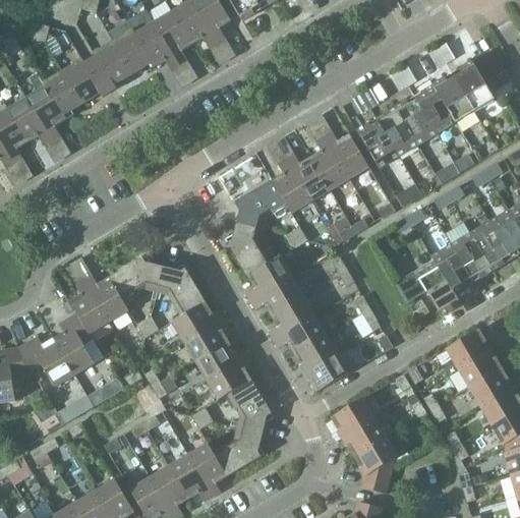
[(88,9),(90,0),(80,0),(79,7),(88,9)]
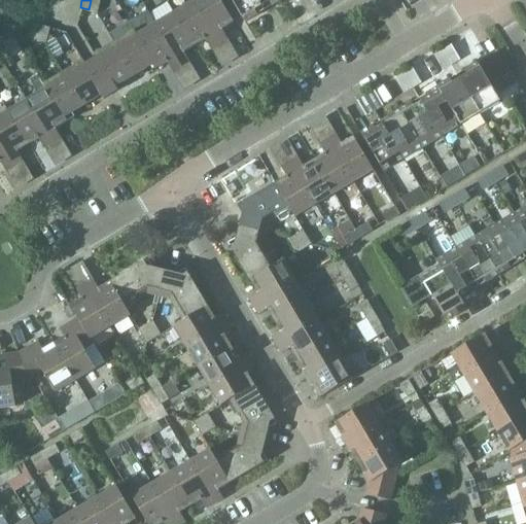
[(91,0),(89,9),(97,11),(99,0),(91,0)]
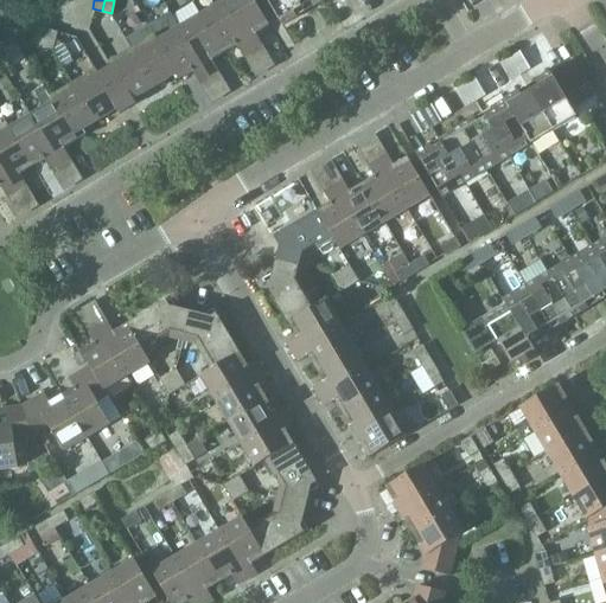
[(201,12),(224,51),(236,44),(242,53),(252,47),(224,0),(221,0),(201,12)]
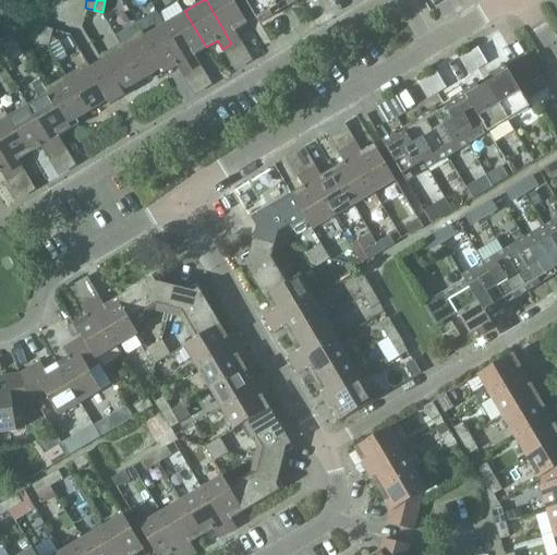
[(231,44),(240,38),(234,29),(247,22),(233,0),(206,0),(231,44)]
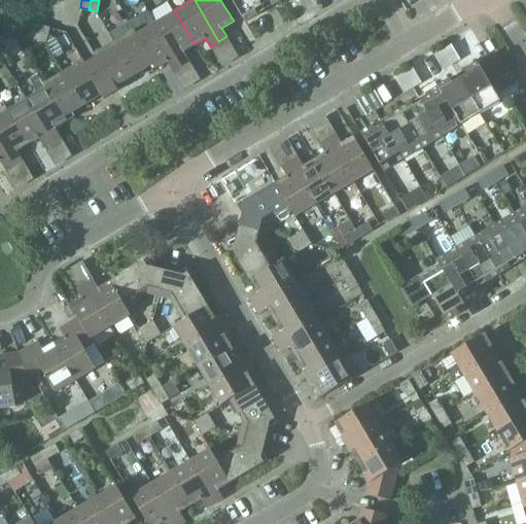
[(232,0),(244,20),(265,8),(259,0),(232,0)]
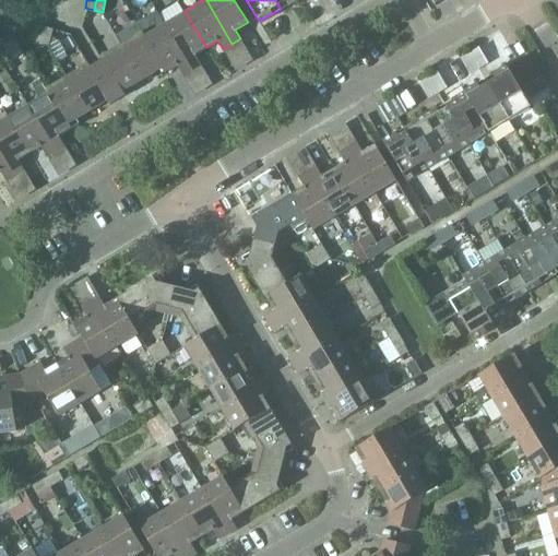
[(275,0),(281,9),(294,0),(275,0)]
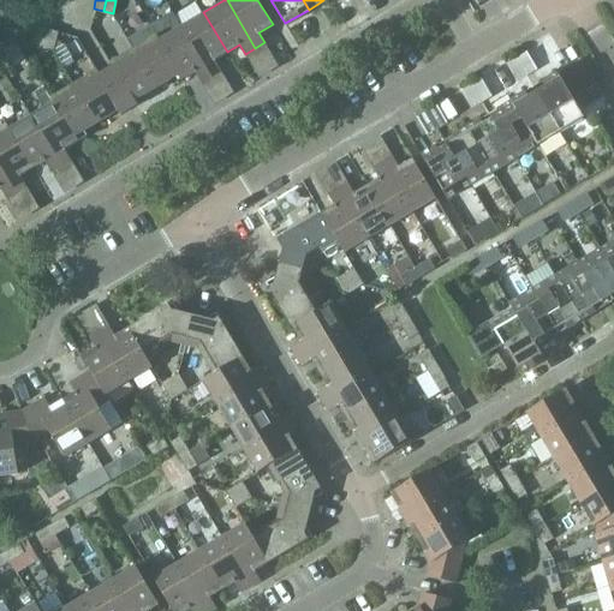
[(172,10),(149,24),(155,34),(156,34),(160,39),(159,40),(180,78),(195,71),(201,81),(210,75),(182,25),(174,13),(172,10)]
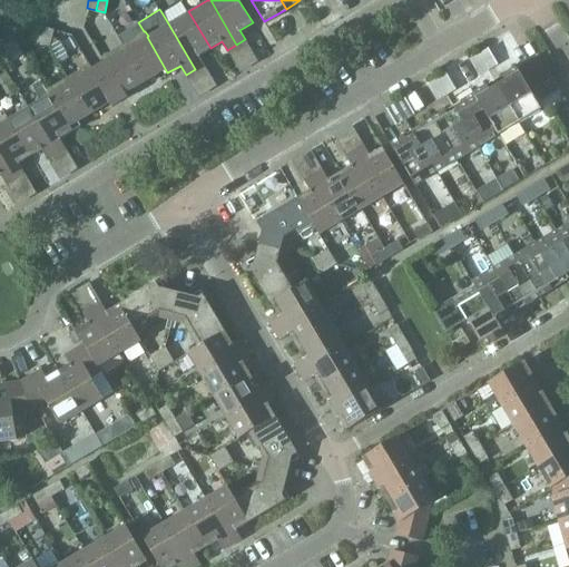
[(168,23),(195,69),(204,64),(198,55),(211,48),(188,11),(168,23)]
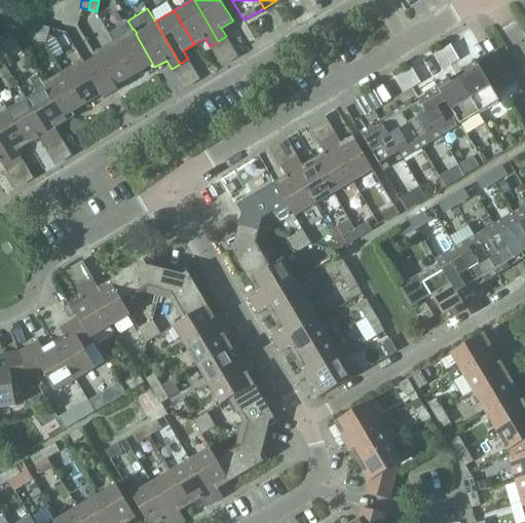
[(127,21),(108,32),(113,40),(133,74),(144,67),(147,72),(154,67),(136,34),(137,33),(134,29),(133,29),(127,21)]
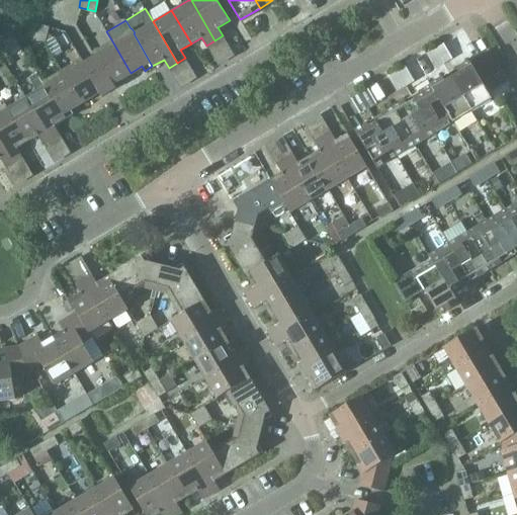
[(30,29),(47,33),(49,25),(32,22),(30,29)]
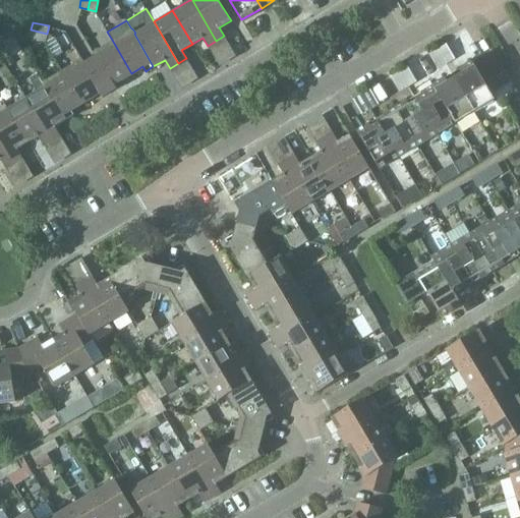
[(45,41),(47,34),(31,30),(29,38),(45,41)]
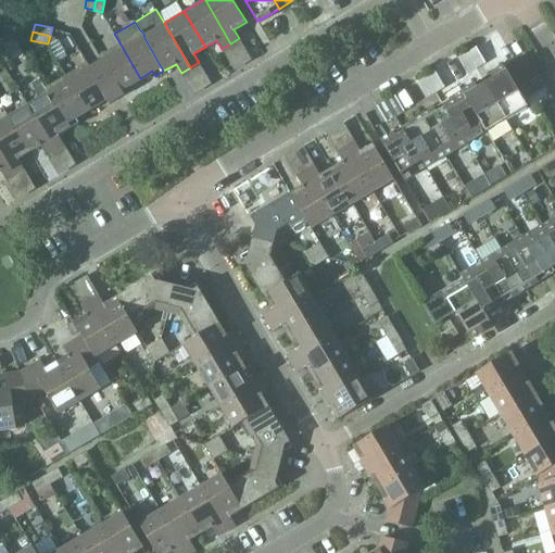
[(87,62),(66,75),(87,110),(106,99),(109,102),(111,101),(115,98),(122,93),(124,92),(122,89),(140,78),(120,42),(99,55),(101,59),(95,62),(89,65),(87,62)]
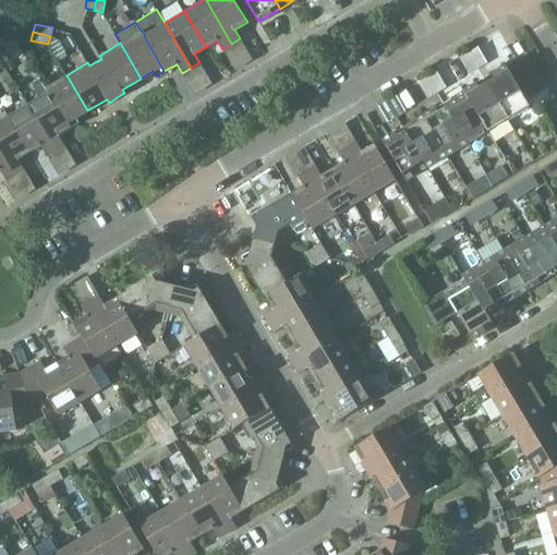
[(0,57),(3,62),(10,58),(2,44),(0,45),(0,57)]
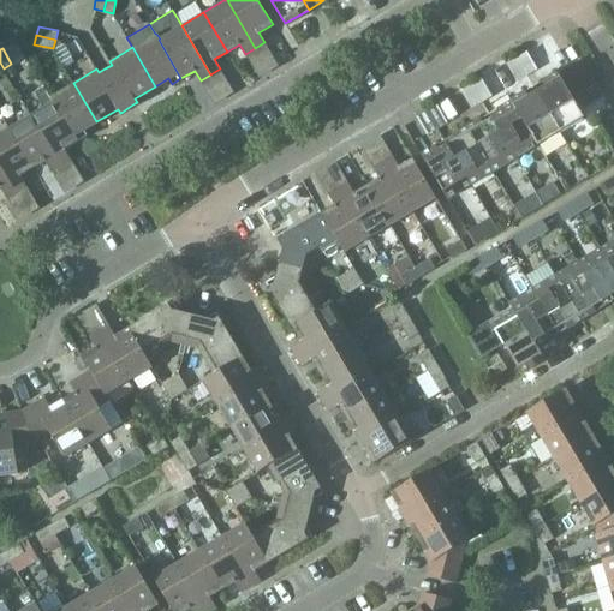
[(526,51),(517,57),(526,73),(536,67),(526,51)]
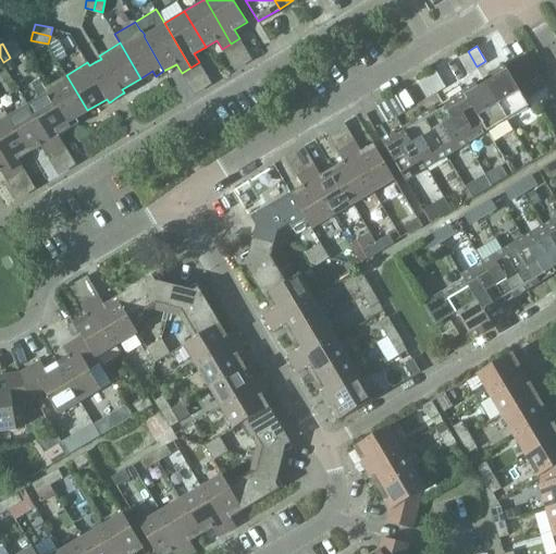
[(477,66),(468,51),(458,57),(467,72),(477,66)]
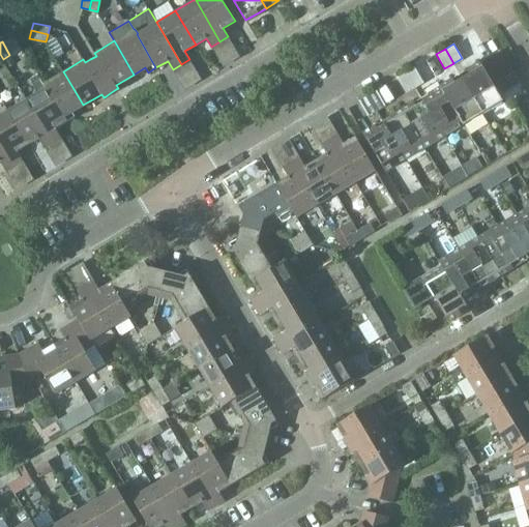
[(500,50),(460,74),(482,112),(502,100),(498,93),(493,83),(502,77),(512,70),(500,50)]
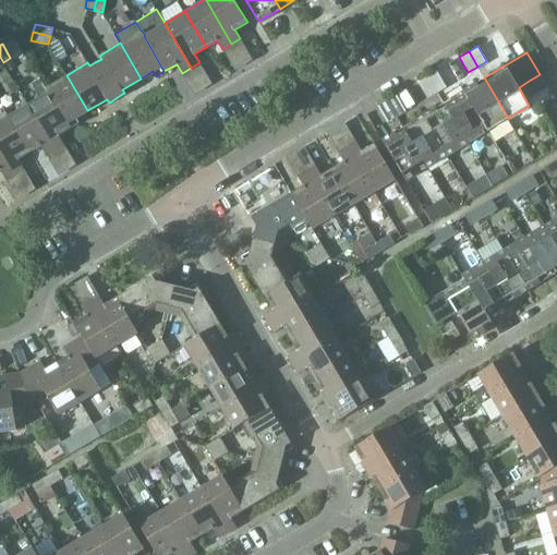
[(436,91),(446,85),(436,70),(427,75),(436,91)]
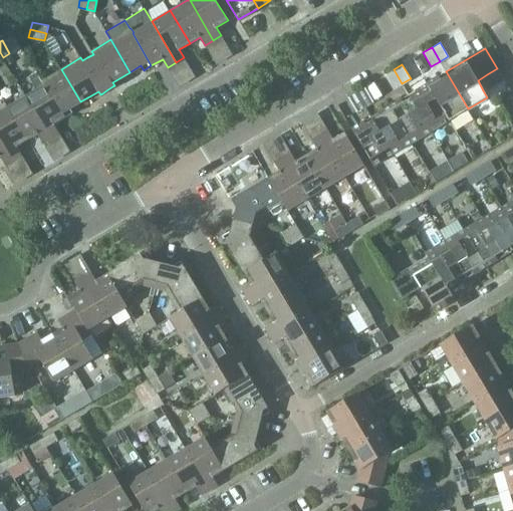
[(487,74),(478,80),(483,90),(503,78),(500,72),(497,68),(487,74)]
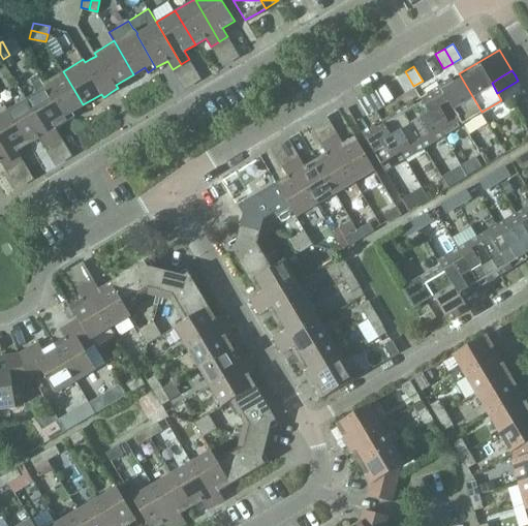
[(47,87),(66,120),(74,116),(72,111),(83,104),(63,71),(42,83),(45,88),(47,87)]
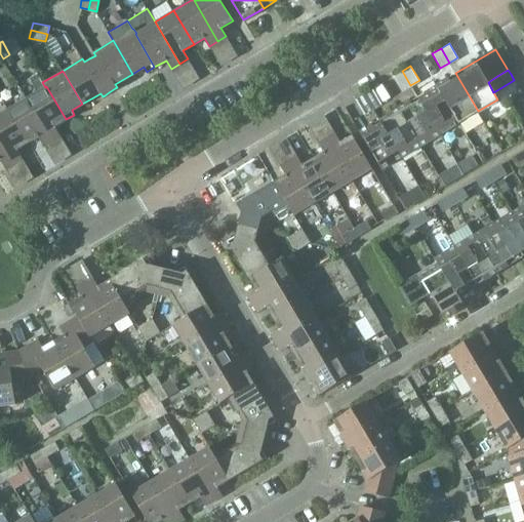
[(402,90),(410,85),(402,71),(394,76),(402,90)]
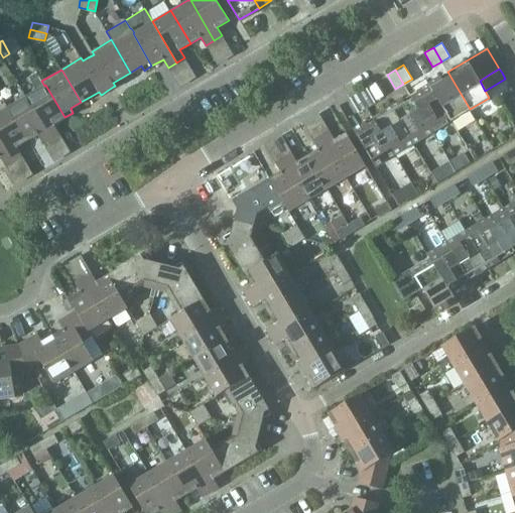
[(451,120),(470,109),(447,72),(428,83),(451,120)]
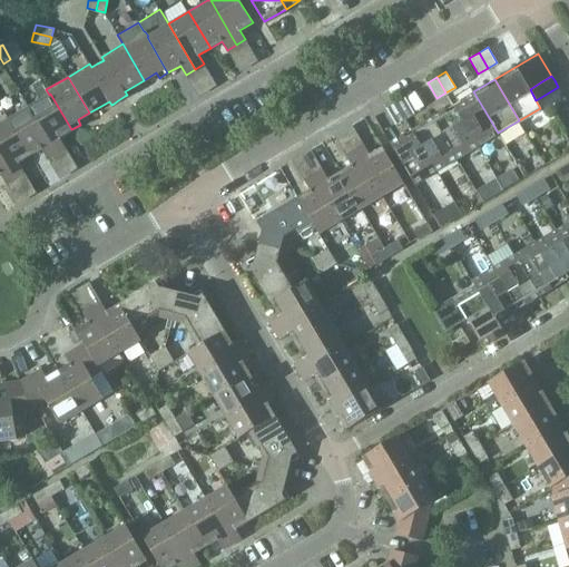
[(477,146),(498,133),(473,91),(452,104),(477,146)]
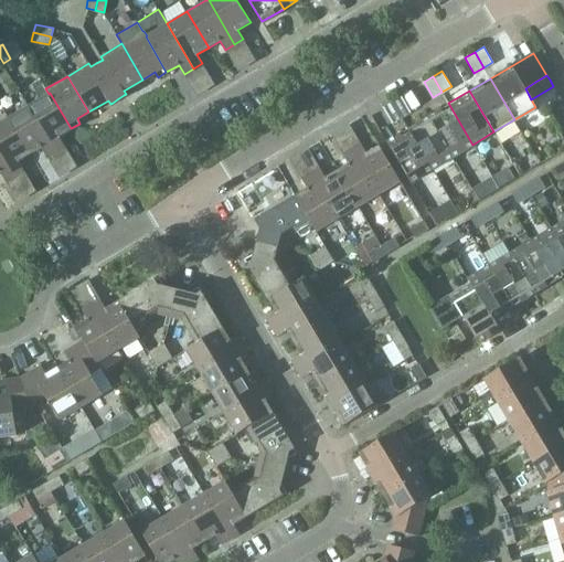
[(29,105),(55,150),(64,145),(59,136),(71,128),(50,93),(49,94),(29,105)]
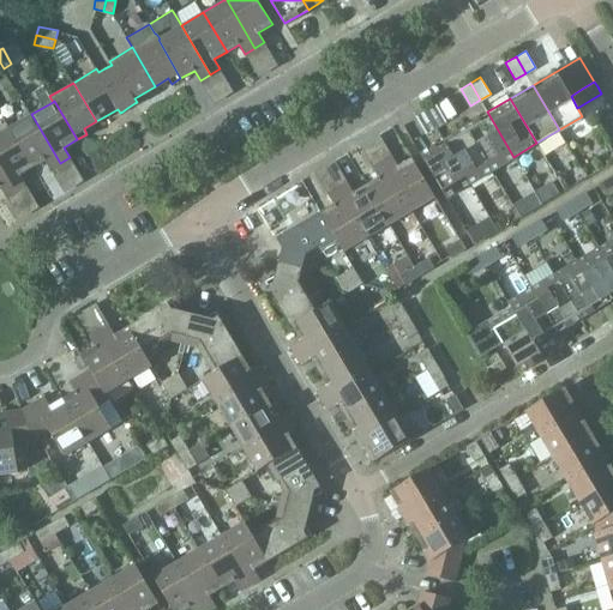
[(436,103),(426,109),(436,126),(446,120),(436,103)]
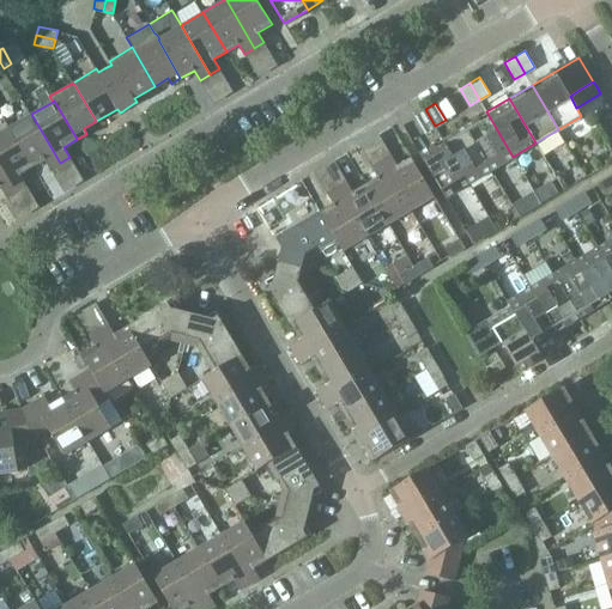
[(435,126),(425,109),(416,115),(425,132),(435,126)]
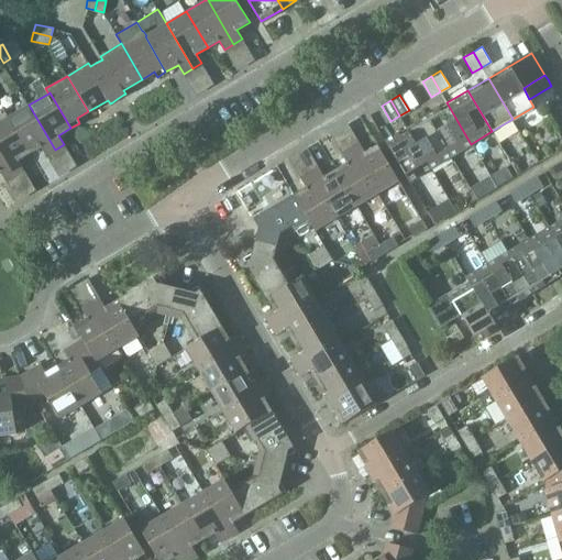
[(451,156),(471,144),(447,102),(427,116),(451,156)]
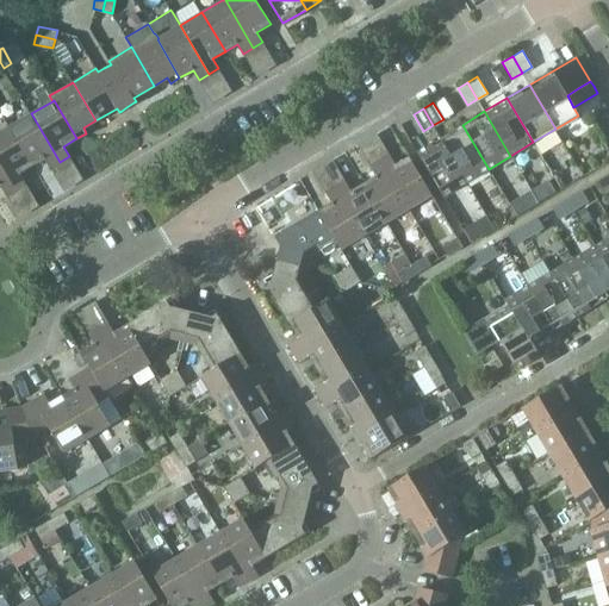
[(60,162),(31,113),(8,127),(32,166),(44,158),(50,168),(60,162)]
